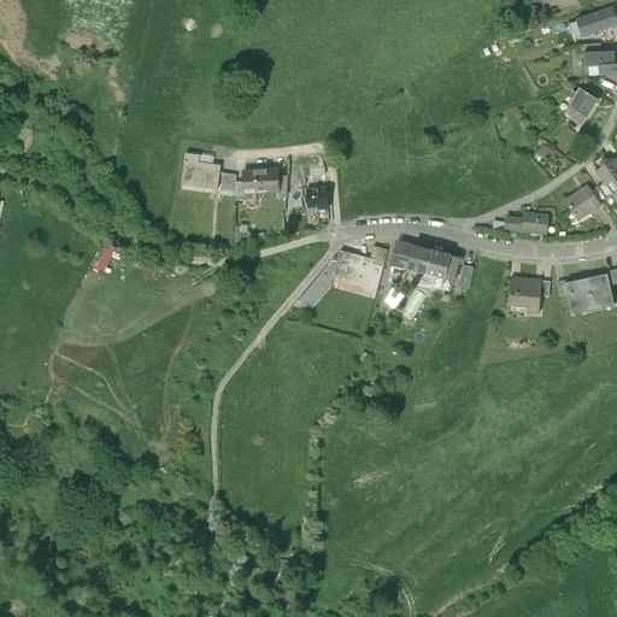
[(616,18),(613,7),(576,21),(582,37),(611,28),(616,25),(616,18)]
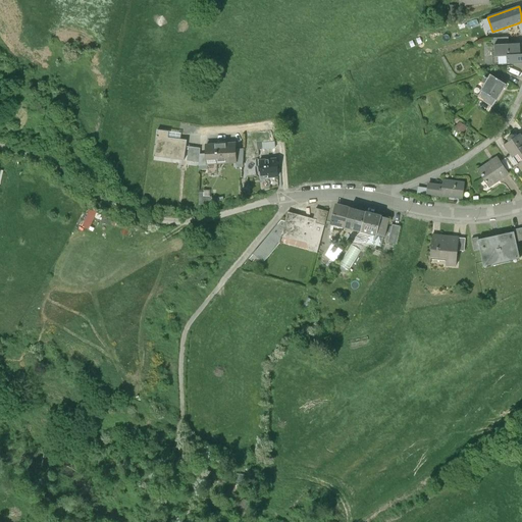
[(494,45),(494,57),(507,56),(507,64),(521,63),(521,43),(509,45),(494,45)]
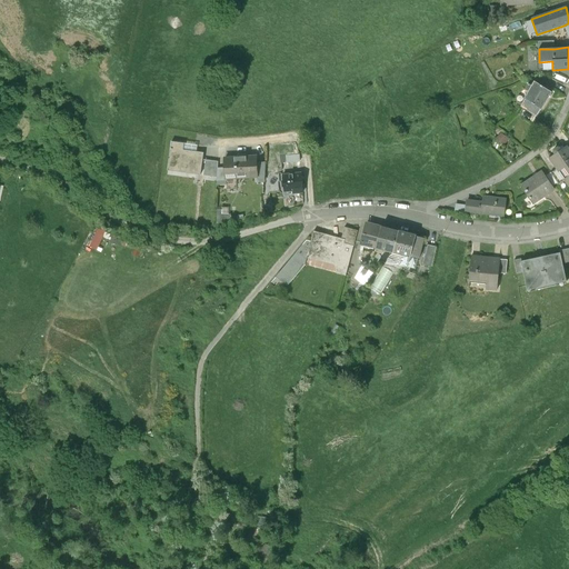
[(529,93),(526,99),(540,109),(551,92),(536,82),(532,87),(529,93)]
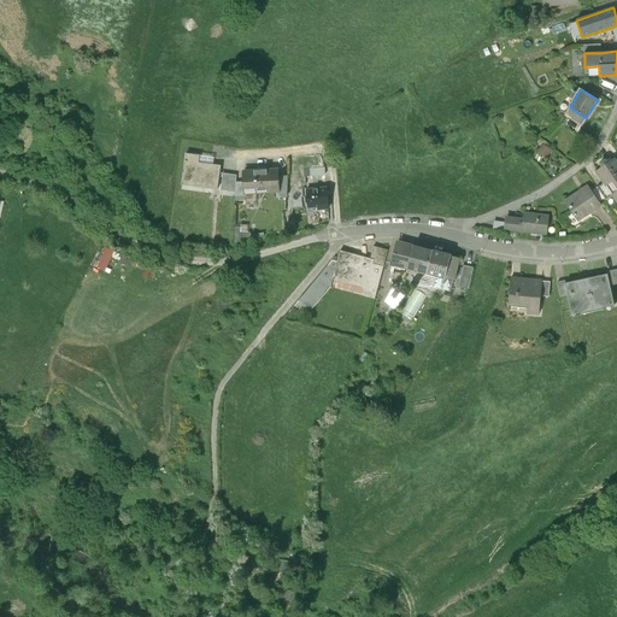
[(582,125),(586,118),(570,107),(565,115),(582,125)]
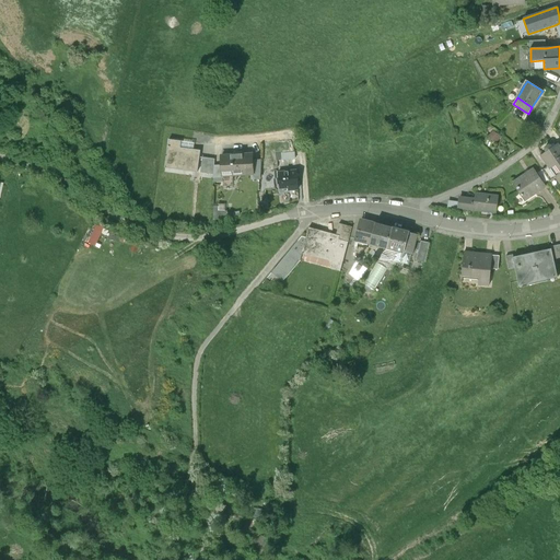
[(493,132),(488,138),(496,144),(500,138),(493,132)]
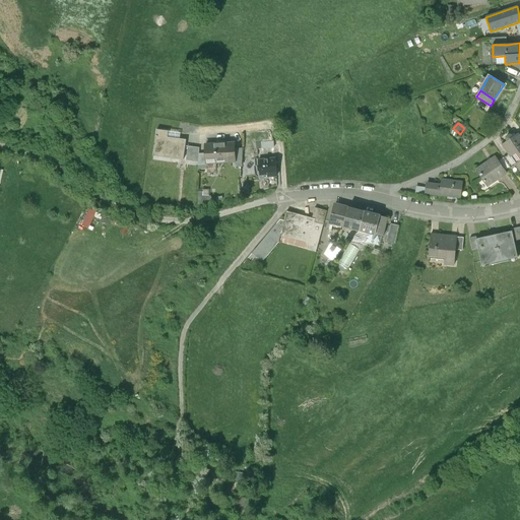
[(158,130),(154,156),(184,160),(187,140),(169,137),(170,131),(158,130)]
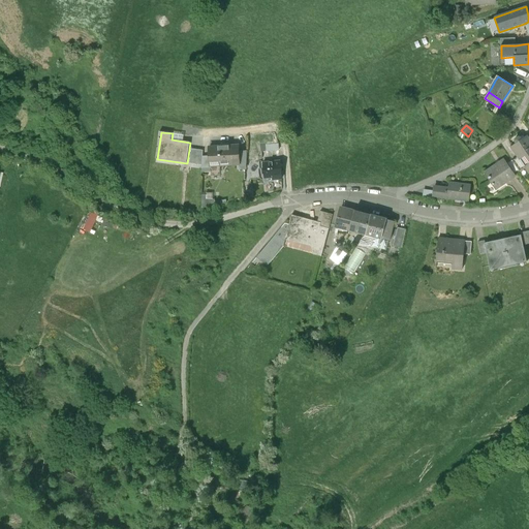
[(526,167),(528,170),(528,138),(527,135),(511,146),(519,156),(526,167)]
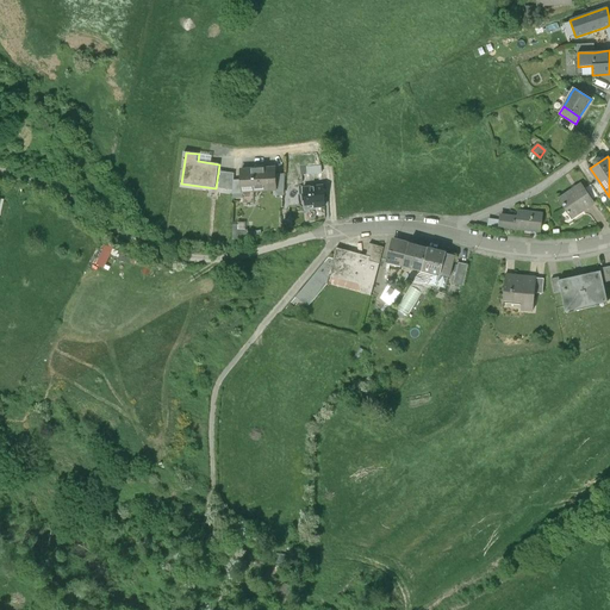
[(241,169),(242,180),(243,180),(243,191),(274,188),(278,188),(277,174),(275,168),(241,169)]
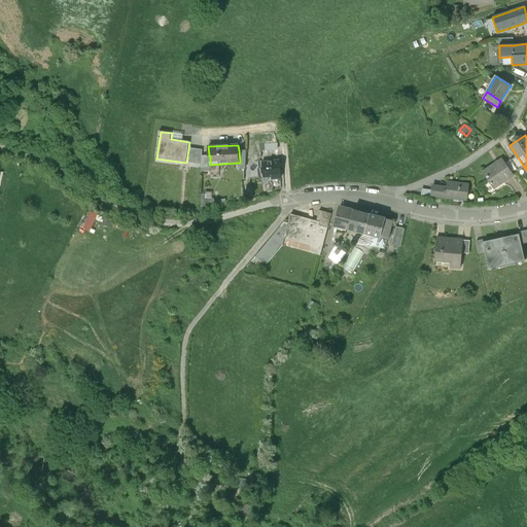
[(209,155),(202,156),(202,150),(191,149),(189,163),(201,165),(201,172),(210,172),(210,165),(210,155),(209,155)]
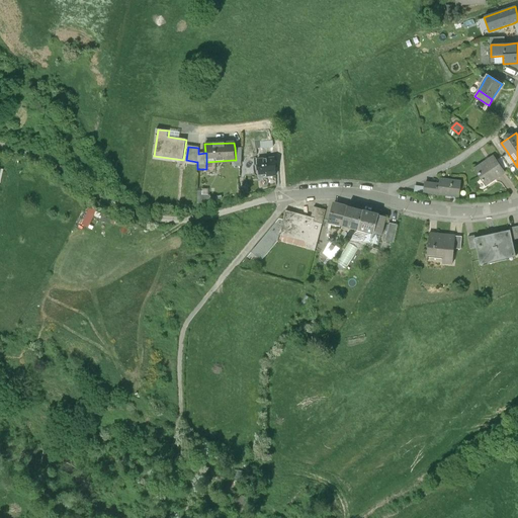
[(233,166),(241,166),(243,148),(235,148),(236,160),(233,160),(233,166)]
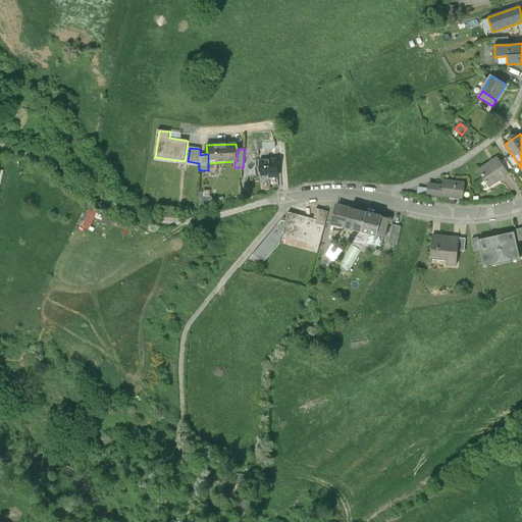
[(514,169),(519,165),(512,154),(506,158),(514,169)]
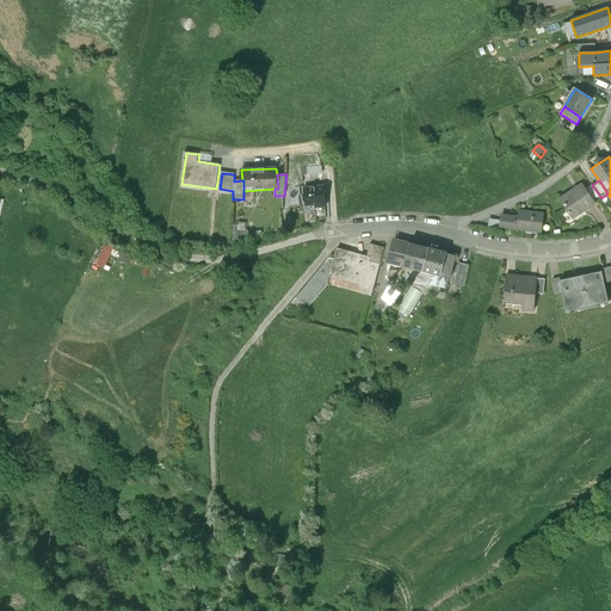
[(582,184),(560,198),(573,218),(596,203),(582,184)]
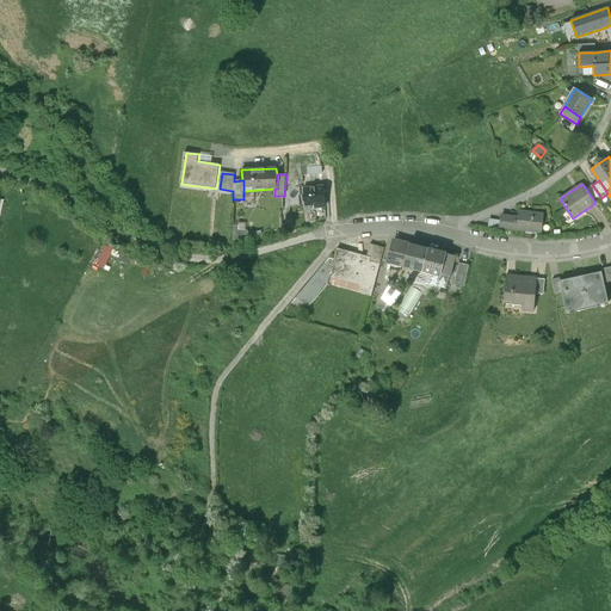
[(306,187),(306,204),(316,203),(316,207),(327,205),(326,186),(306,187)]
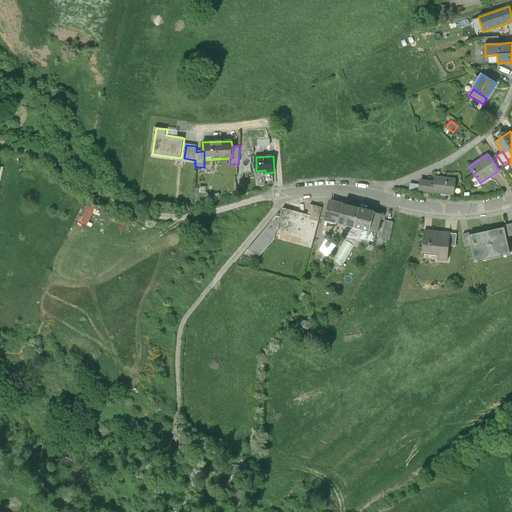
[(421,179),(420,189),(453,194),(455,178),(436,176),(435,181),(421,179)]
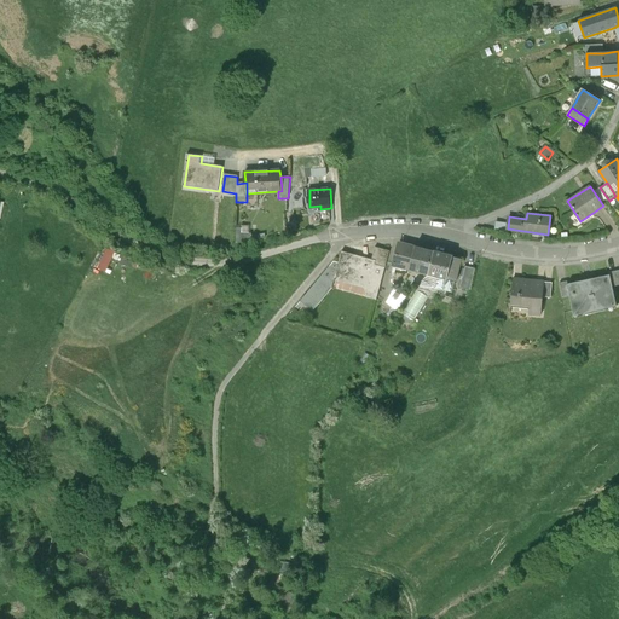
[(250,237),(250,235),(248,233),(248,226),(235,226),(233,244),(250,242),(250,237)]
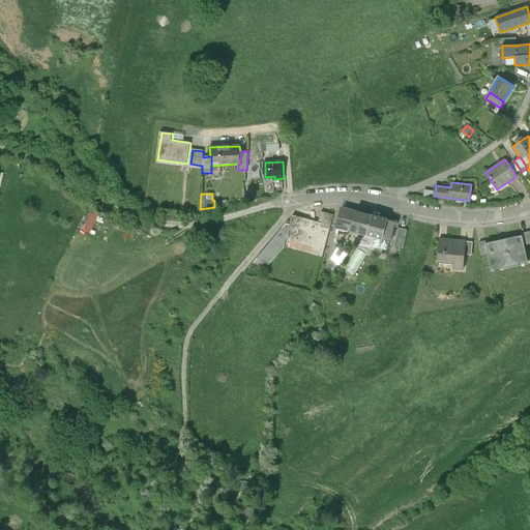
[(350,232),(350,230),(355,211),(341,208),(335,228),(350,232)]
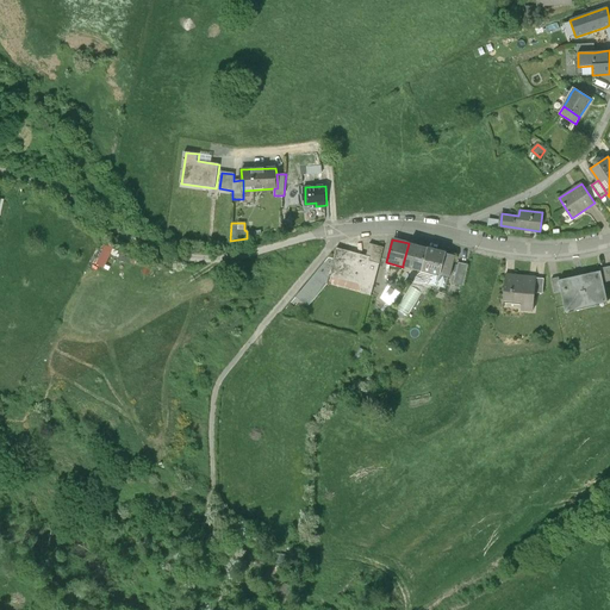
[(337,246),(334,259),(330,274),(359,281),(363,282),(362,288),(361,292),(371,294),(384,247),(369,242),(367,254),(337,246)]
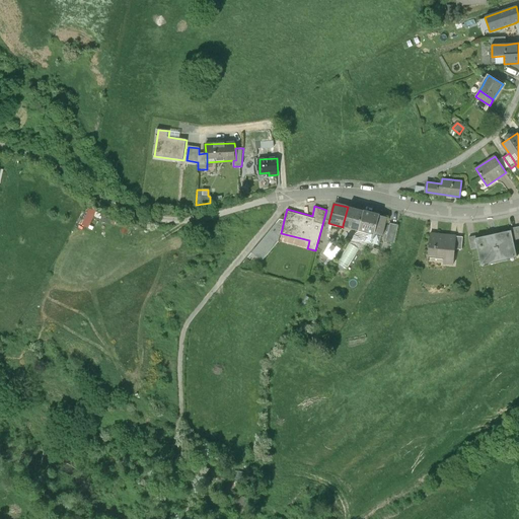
[(343,225),(359,229),(364,211),(349,206),(348,207),(343,225)]
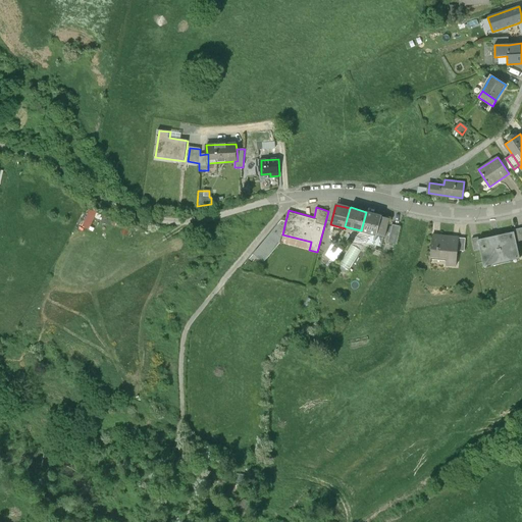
[(370,233),(376,236),(381,217),(382,215),(367,211),(366,212),(361,230),(370,233)]
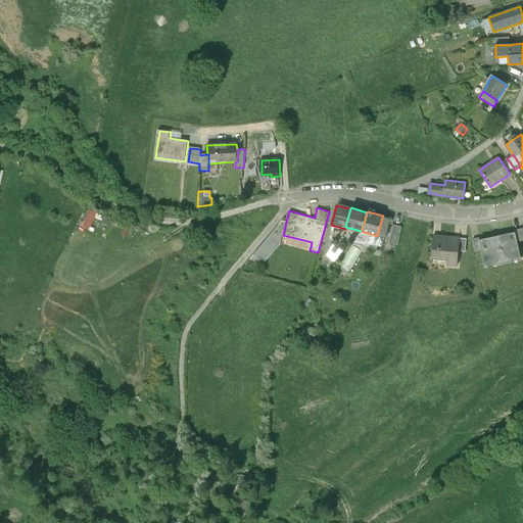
[(390,220),(382,218),(377,236),(383,237),(385,238),(390,220)]
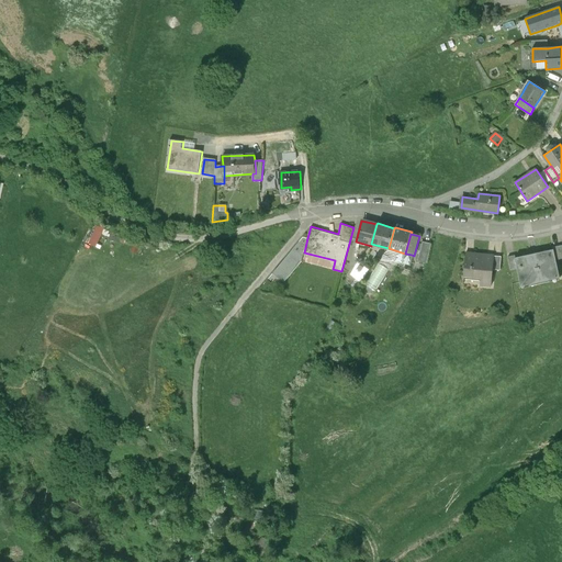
[(284,281),(301,261),(304,253),(307,238),(302,236),(273,272),(284,281)]
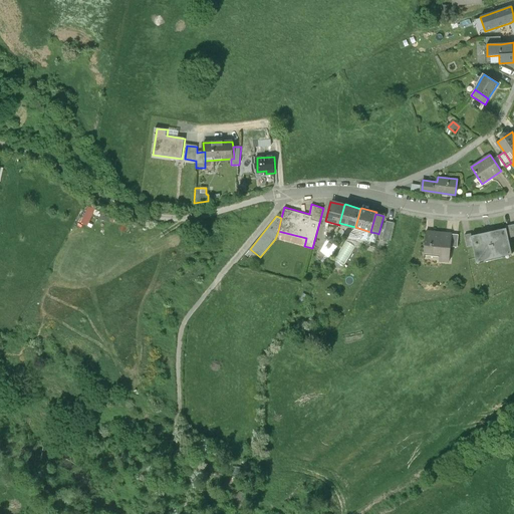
[(391,239),(396,222),(387,220),(381,237),(391,239)]
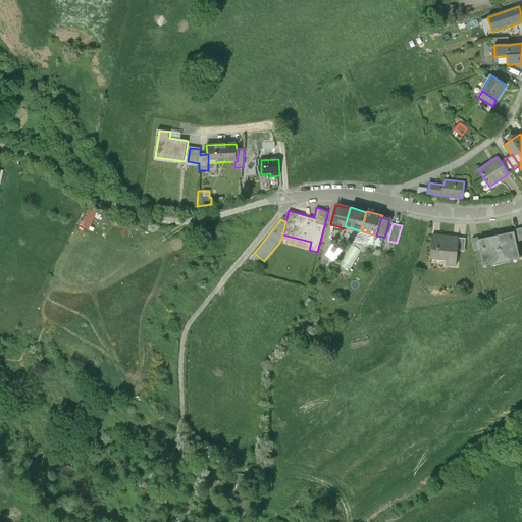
[(514,232),(516,242),(521,241),(521,227),(513,230),(514,232)]
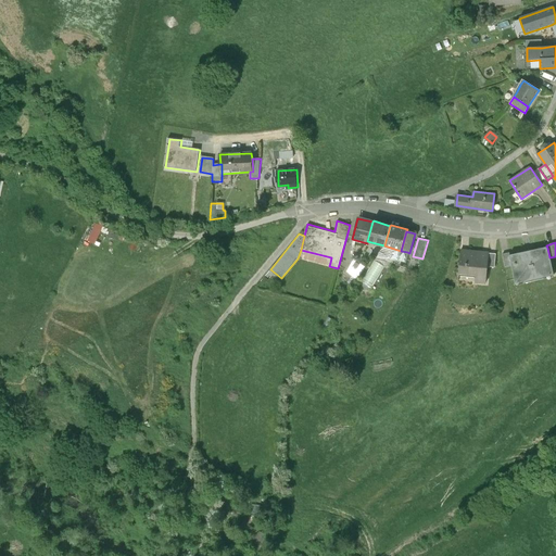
[(512,266),(515,281),(553,273),(550,257),(547,248),(510,255),(509,255),(512,266)]
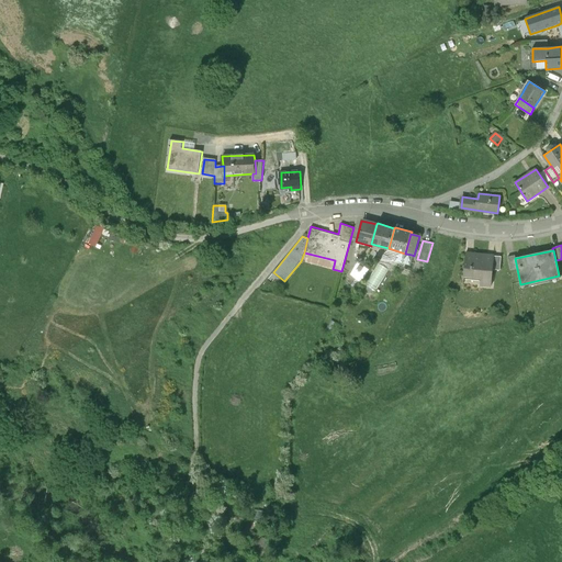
[(409,262),(412,255),(405,254),(398,251),(396,259),(409,262)]
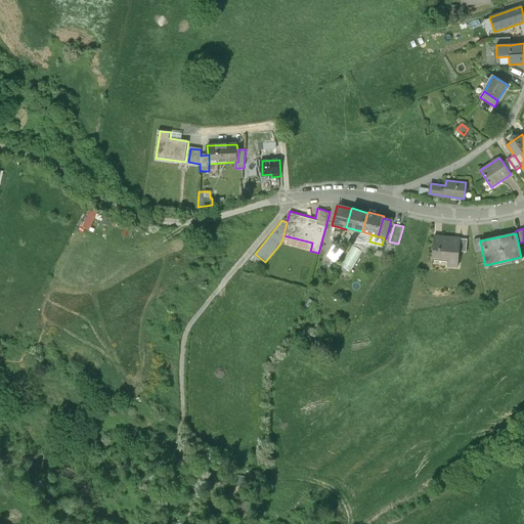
[(461,238),(434,236),(432,257),(448,259),(448,266),(459,266),(460,252),(461,238)]
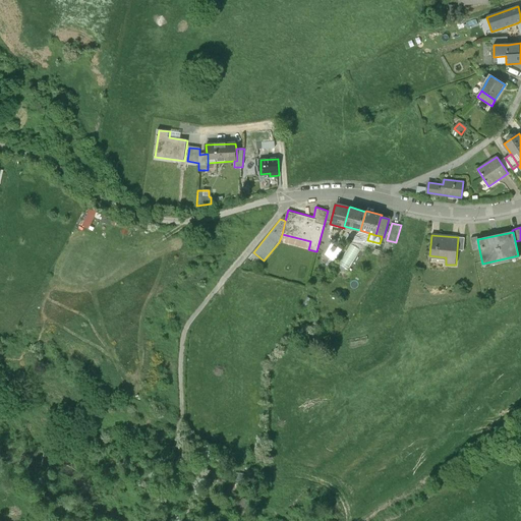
[(473,250),(479,249),(477,239),(478,239),(477,237),(471,238),(473,250)]
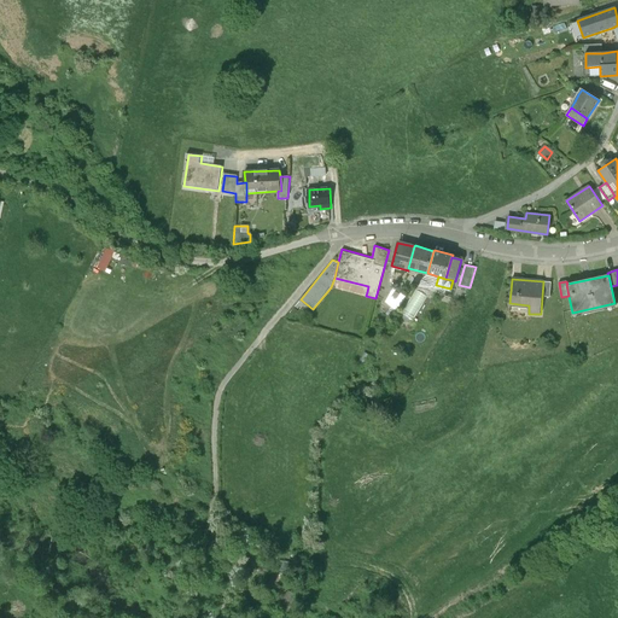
[(407,298),(394,289),(386,302),(397,310),(407,298)]
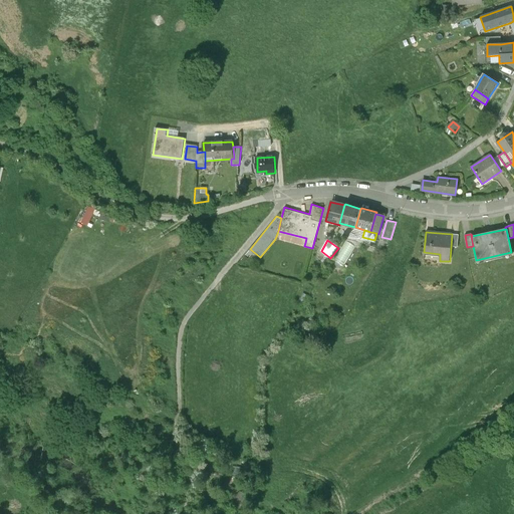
[(346,241),(335,258),(344,264),(355,247),(346,241)]
